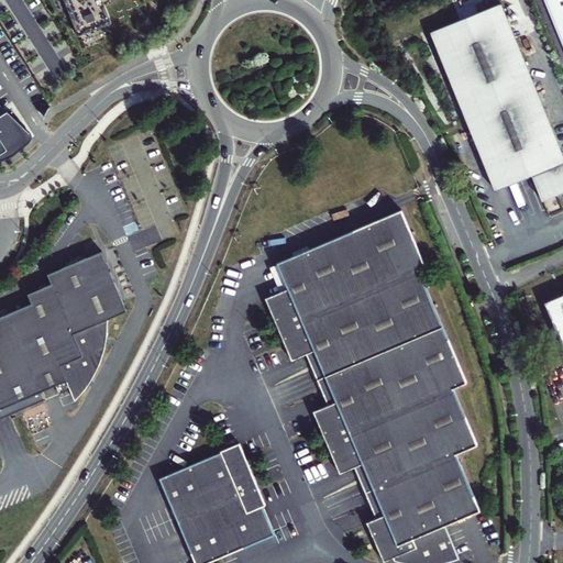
[(63,0),(78,37),(110,25),(100,0),(63,0)]
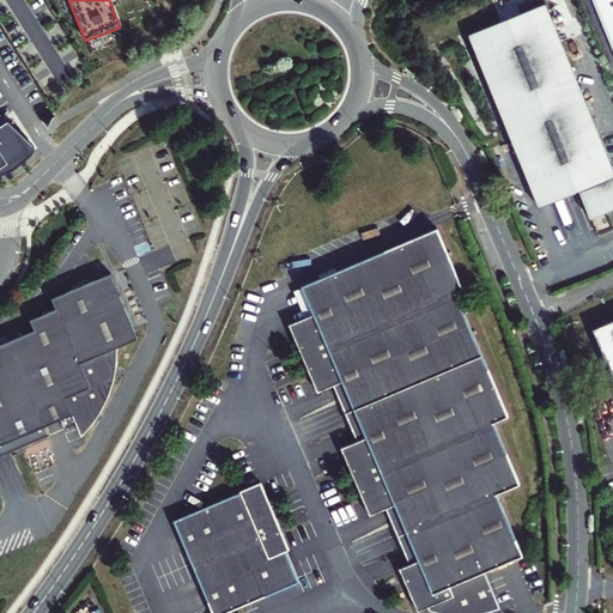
[(612,0),(595,0),(612,42),(612,0)]
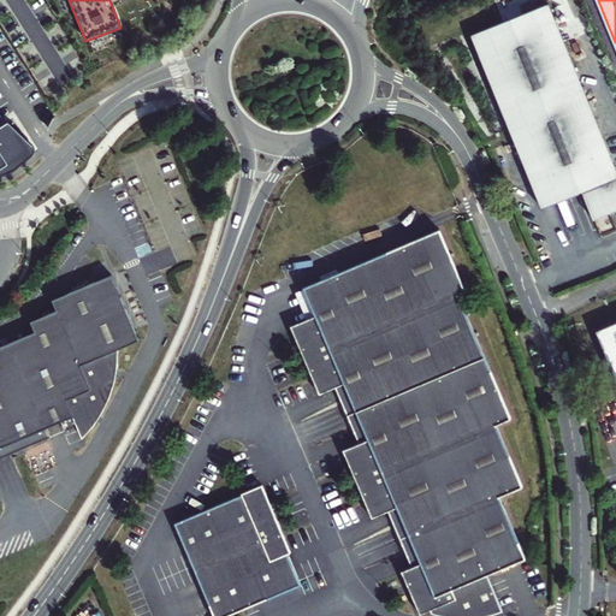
[(615,163),(550,3),(472,35),(543,209),(582,194),(594,221),(615,212),(615,163)]
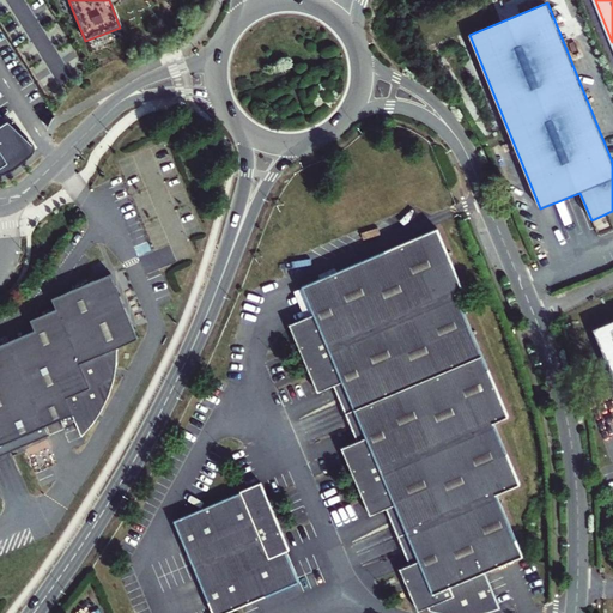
[(0,175),(6,174),(17,169),(24,164),(28,161),(38,144),(35,139),(14,121),(0,129),(0,175)]
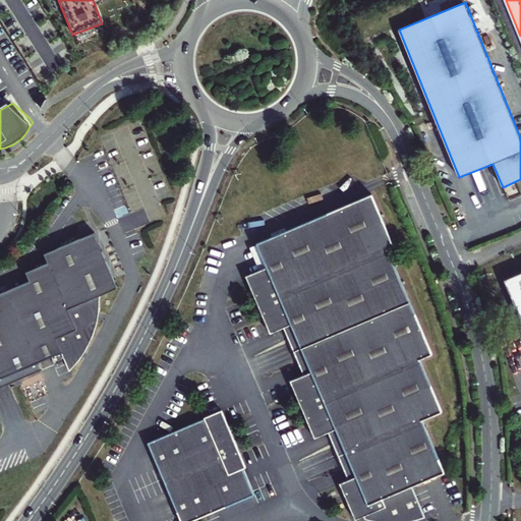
[(341,483),(357,520),(365,516),(366,519),(371,520),(372,520),(417,520),(418,520),(423,519),(425,518),(412,486),(445,473),(422,419),(442,411),(419,358),(432,353),(388,248),(394,246),(371,194),(256,244),(267,268),(247,277),(272,335),(286,330),(305,377),(292,382),(316,439),(330,432),(350,480),(341,483)]
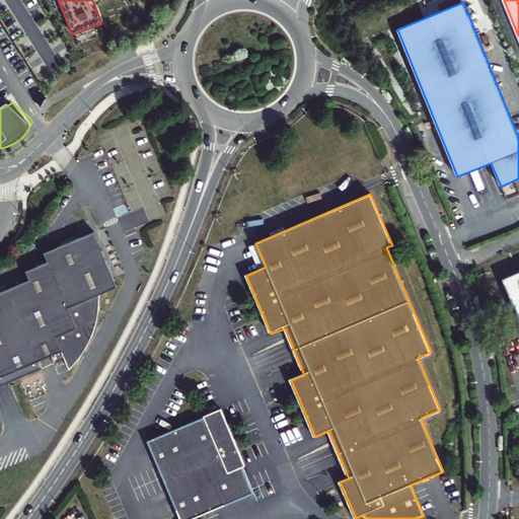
[(66,357),(70,366),(72,364),(79,356),(84,349),(87,344),(90,339),(94,329),(96,325),(97,321),(97,319),(99,312),(99,311),(99,308),(100,302),(100,300),(100,298),(100,294),(100,293),(100,292),(117,283),(94,229),(45,249),(49,260),(25,269),(29,279),(0,290),(0,384),(44,365),(41,358),(52,353),(55,361),(66,357)]
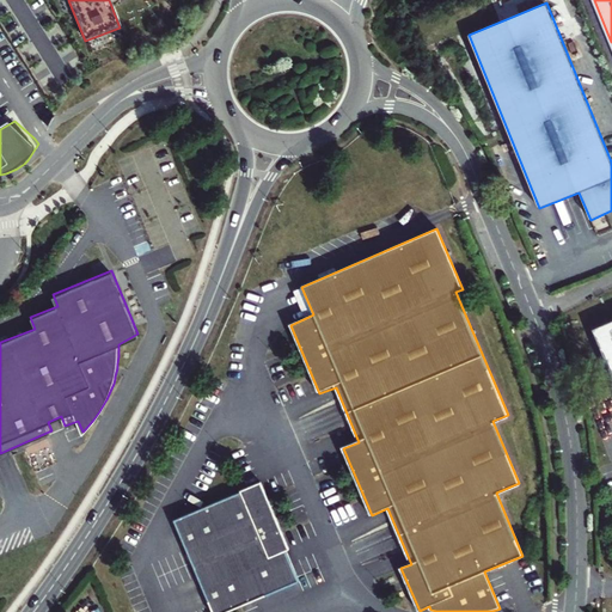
[(611,320),(594,329),(611,371),(611,320)]
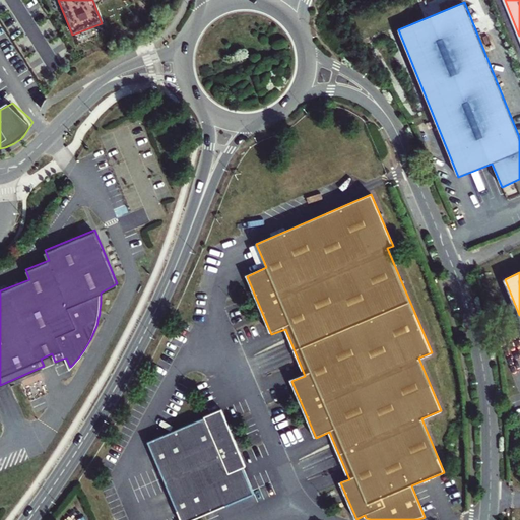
[(189,519),(254,494),(220,410),(148,442),(182,519),(189,519)]
